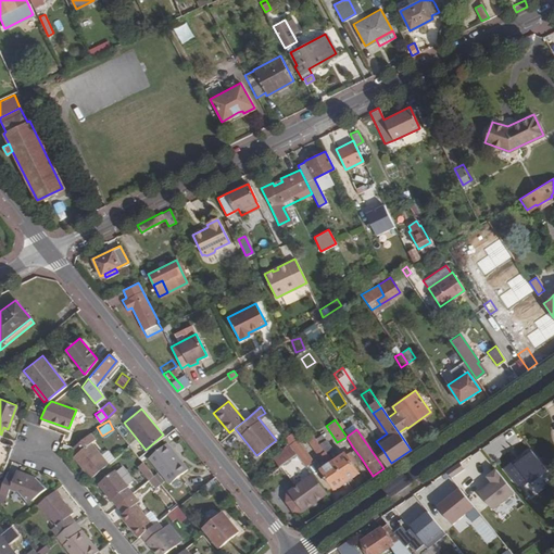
[(108,463),(90,441),(93,438),(89,431),(72,445),(71,445),(76,452),(72,455),(89,477),(108,463)]
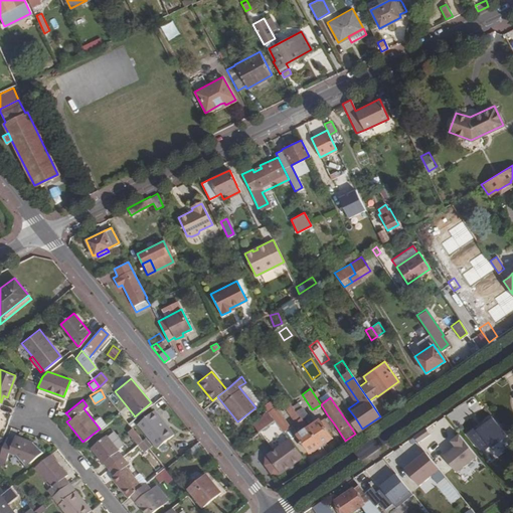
[(309,453),(320,445),(307,426),(290,402),(285,405),(302,431),(296,434),(309,453)]
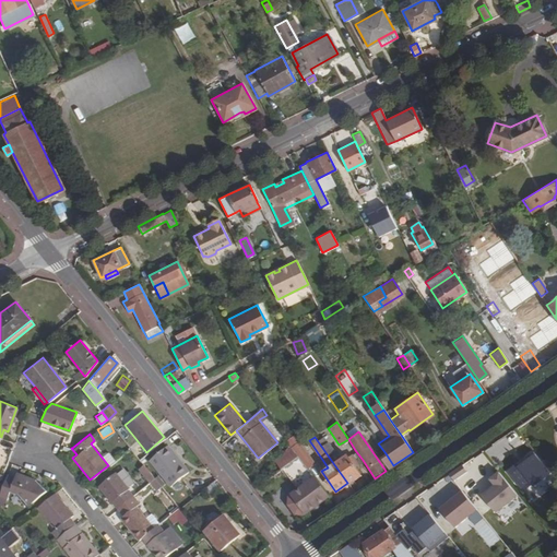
[(297,441),(289,447),(297,455),(306,467),(313,463),(297,441)]
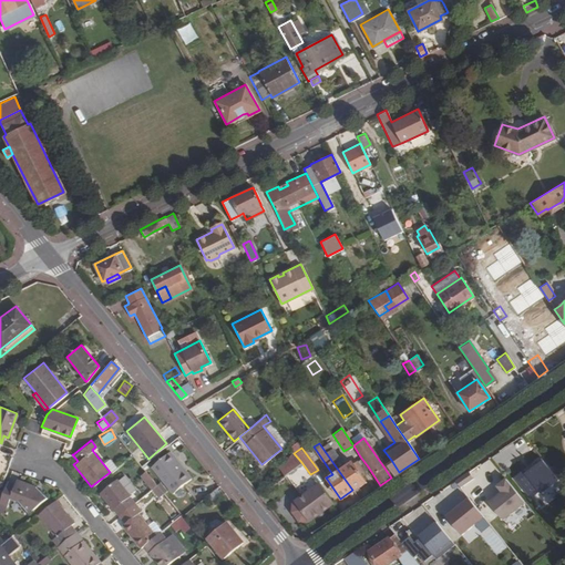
[(170,451),(150,466),(172,493),(191,478),(170,451)]
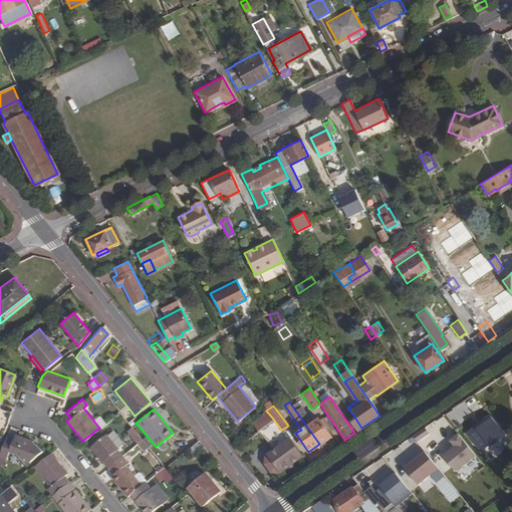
[(306,426),(319,444),(330,436),(325,428),(333,423),(326,414),(319,419),(318,418),(306,426)]
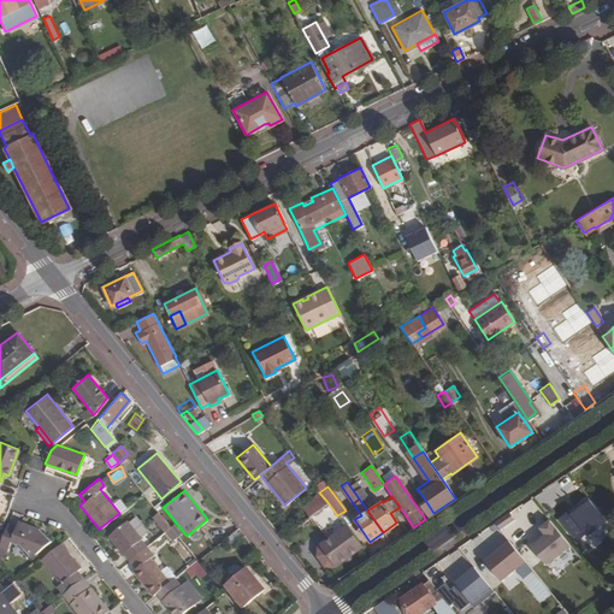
[(571,513),(561,520),(578,541),(585,536),(586,538),(608,521),(589,499),(579,507),(580,509),(573,515),(571,513)]
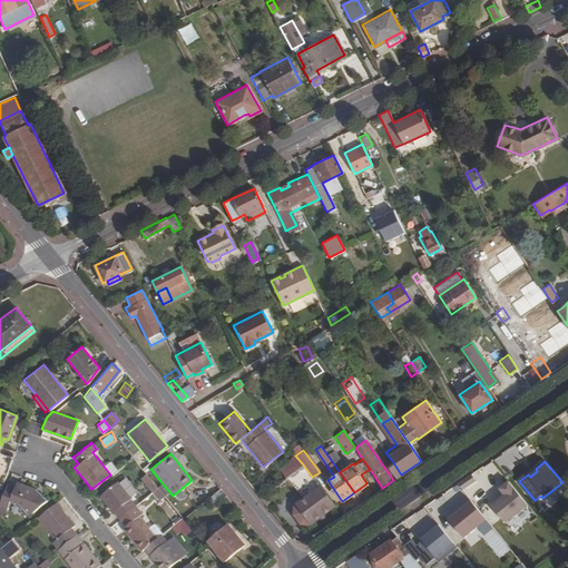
[(393,462),(389,466),(397,478),(401,475),(393,462)]
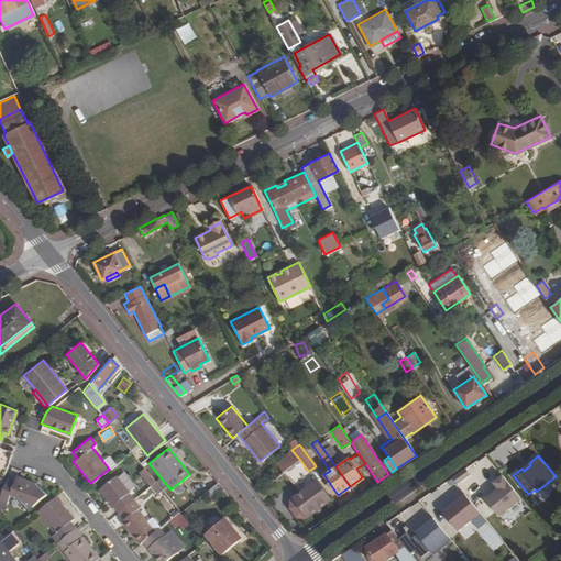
[(304,517),(306,516),(329,498),(315,480),(308,471),(299,459),(283,471),(298,492),(292,496),(288,507),(296,517),(304,517)]
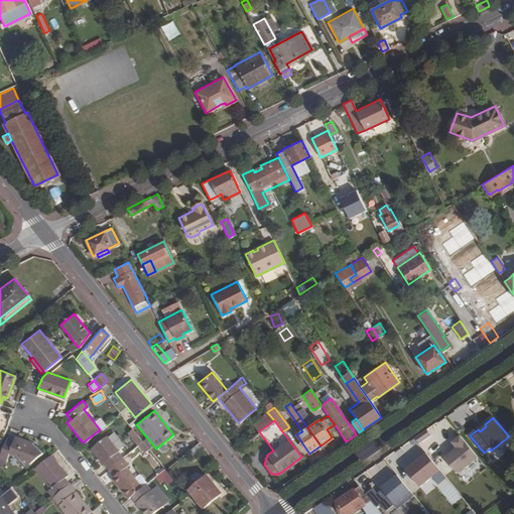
[(426,426),(412,436),(417,442),(431,432),(426,426)]
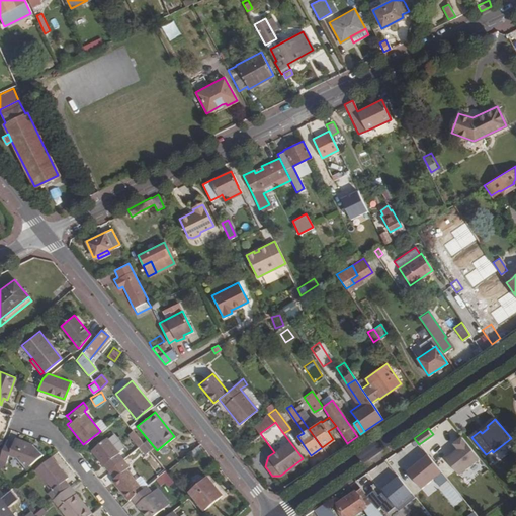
[(138,436),(132,429),(127,433),(133,440),(138,436)]
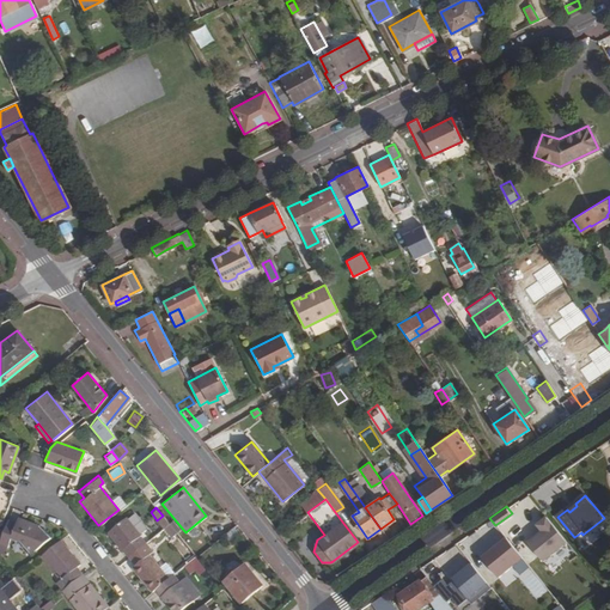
[(132,513),(126,518),(138,534),(145,528),(132,513)]
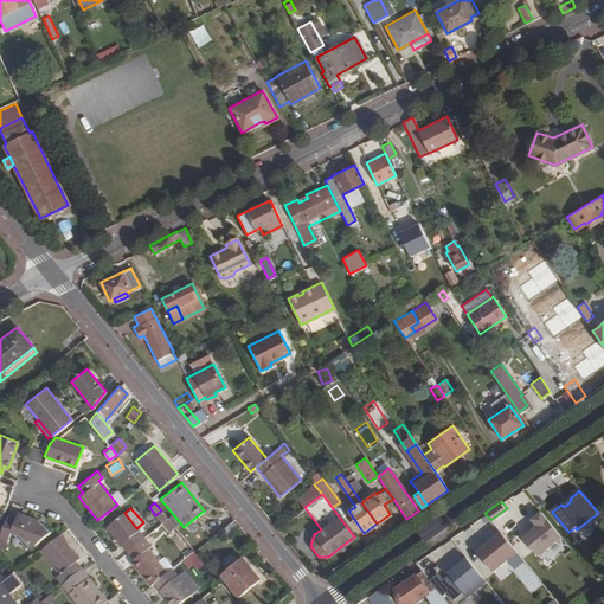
[(166,518),(161,511),(155,515),(161,521),(166,518)]
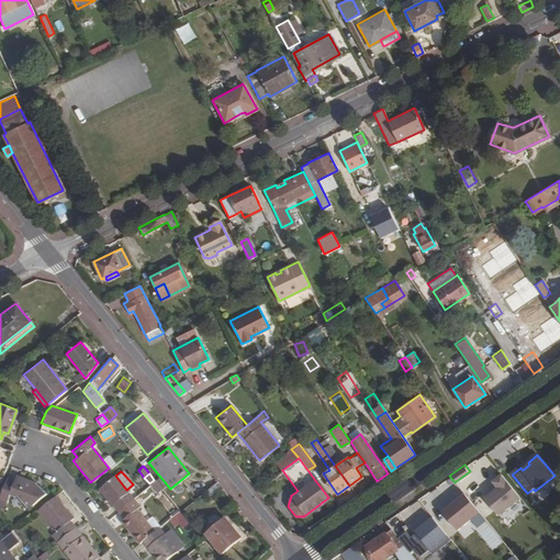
[(4,479),(1,486),(0,490),(0,507),(3,508),(9,493),(18,495),(26,508),(45,493),(34,481),(15,474),(14,479),(13,482),(4,479)]
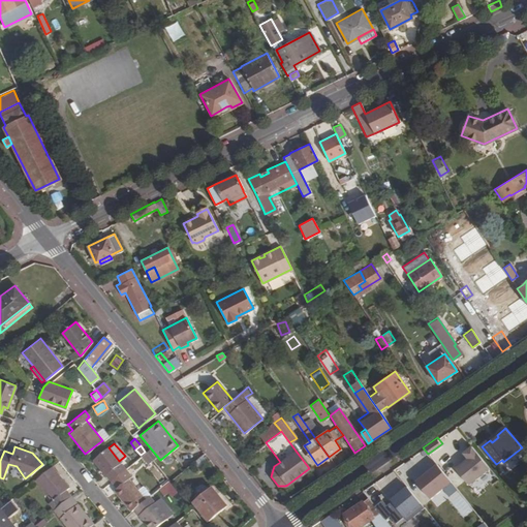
[(107,446),(92,459),(110,481),(125,468),(119,461),(109,447),(107,446)]
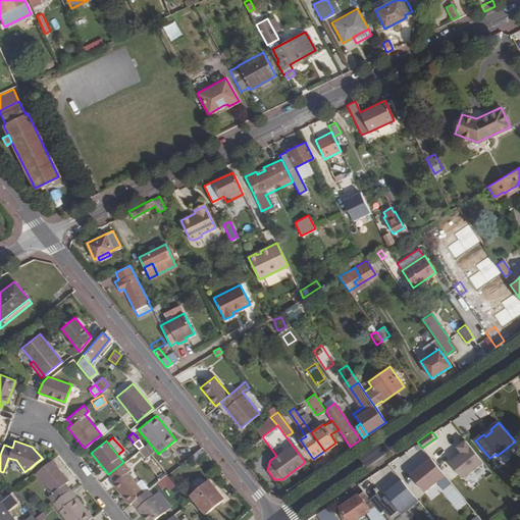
[(450,463),(463,479),(483,463),(466,442),(458,448),(461,452),(460,455),(450,463)]
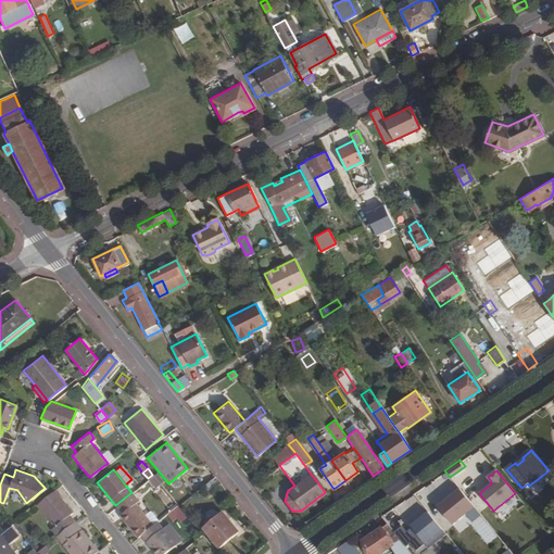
[(53,489),(36,504),(53,526),(50,528),(55,534),(73,520),(68,514),(72,512),(53,489)]
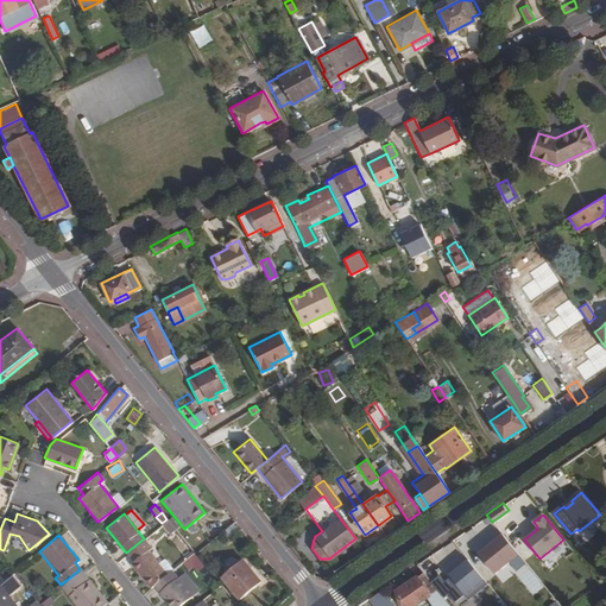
[(503,535),(478,554),(494,574),(518,555),(503,535)]
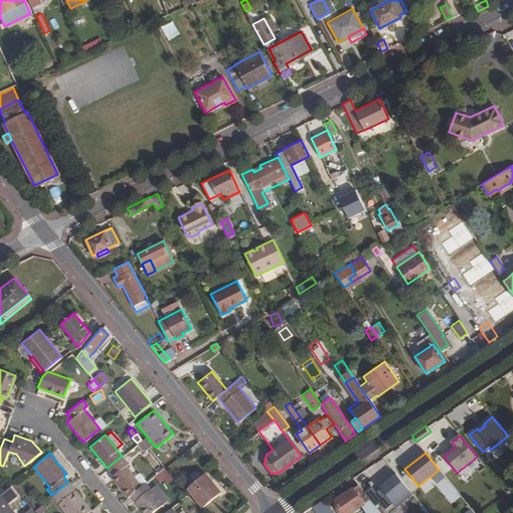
[(141,485),(125,465),(128,463),(122,456),(107,468),(113,475),(110,477),(126,497),(130,495),(141,485)]
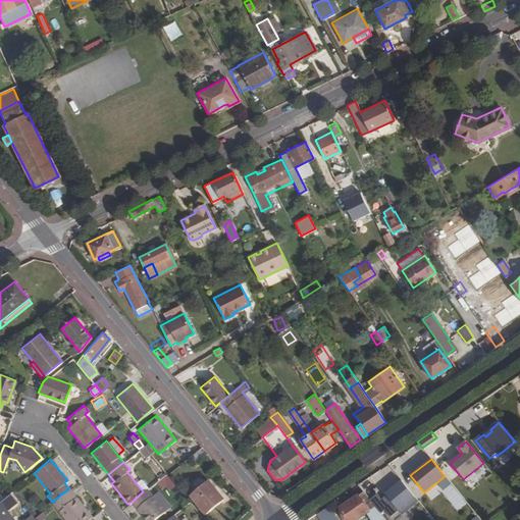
[(168,472),(155,480),(162,490),(174,482),(168,472)]
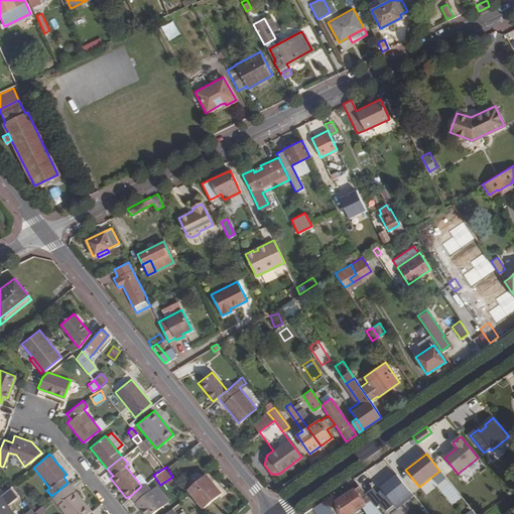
[(364,492),(375,506),(379,503),(384,510),(392,503),(396,507),(412,494),(395,474),(380,487),(380,488),(376,492),(371,486),(364,492)]
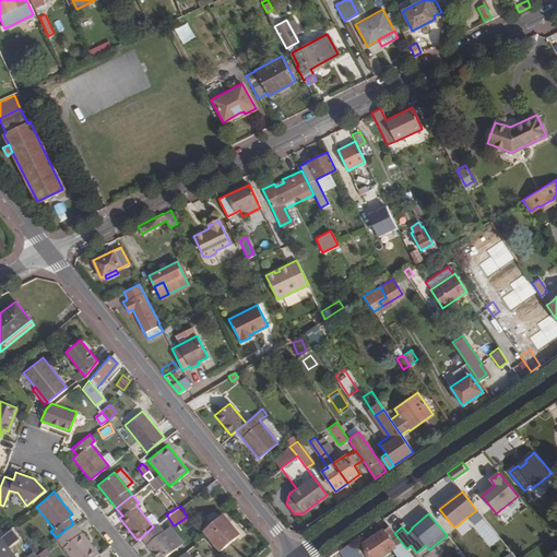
[(223,514),(203,530),(218,549),(238,533),(223,514)]
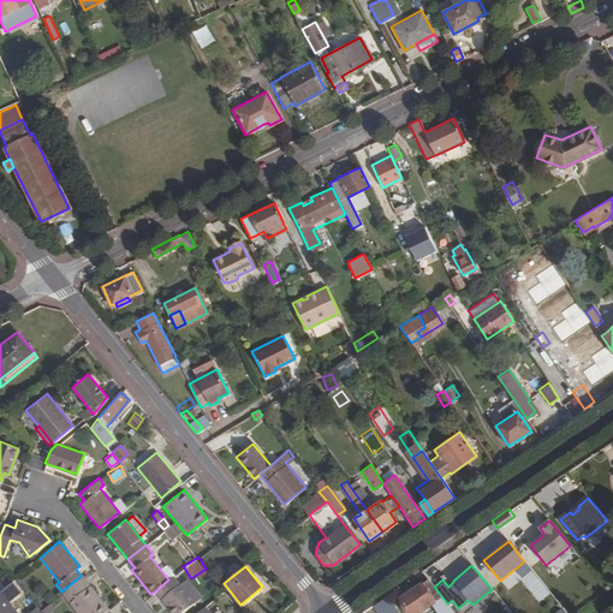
[(524,582),(536,599),(547,591),(534,575),(524,582)]
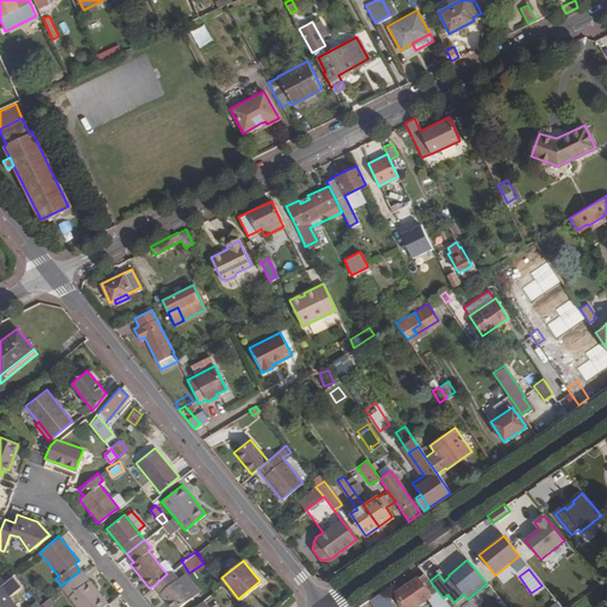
[(61,586),(60,587),(76,606),(100,606),(106,602),(107,602),(80,570),(61,586)]
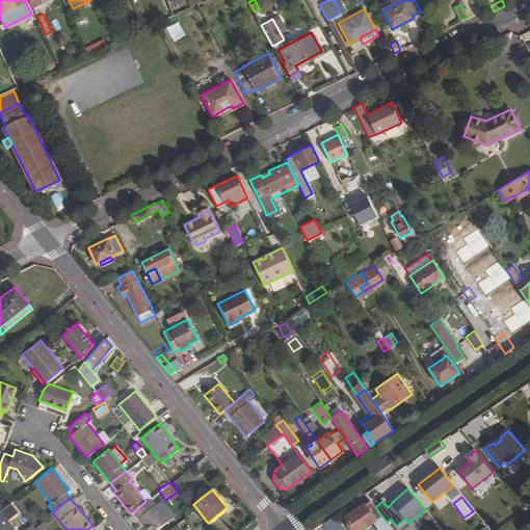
[(149,529),(154,529),(167,521),(150,498),(146,501),(134,511),(149,529)]
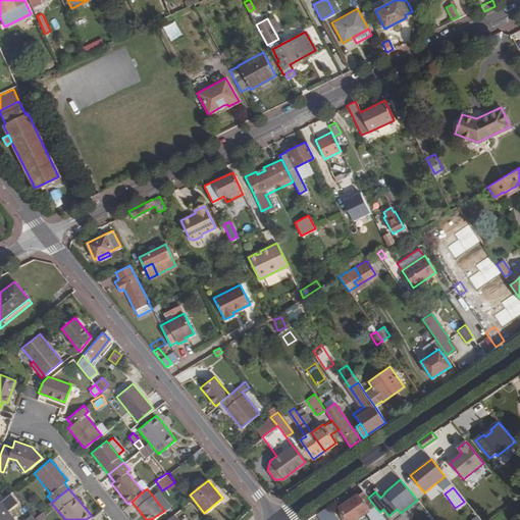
[(370,519),(385,519),(379,512),(368,498),(362,490),(357,495),(356,494),(339,506),(340,509),(336,511),(343,519),(353,519),(365,512),(370,519)]
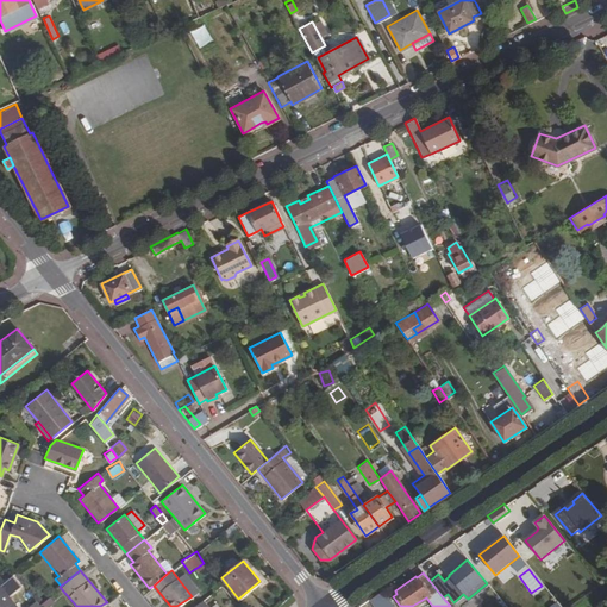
[(0,606),(17,606),(0,586),(0,606)]
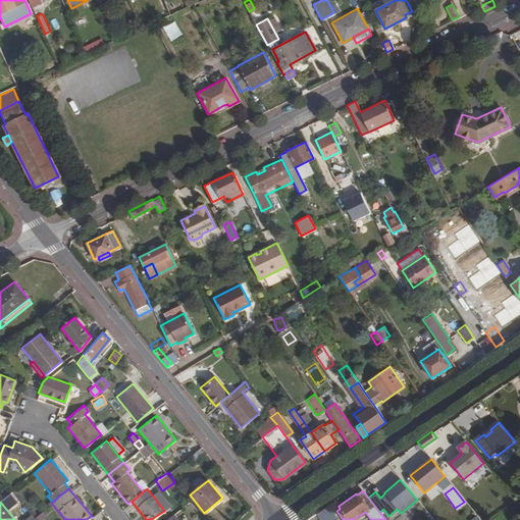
[(336,519),(327,506),(315,513),(320,519),(336,519)]
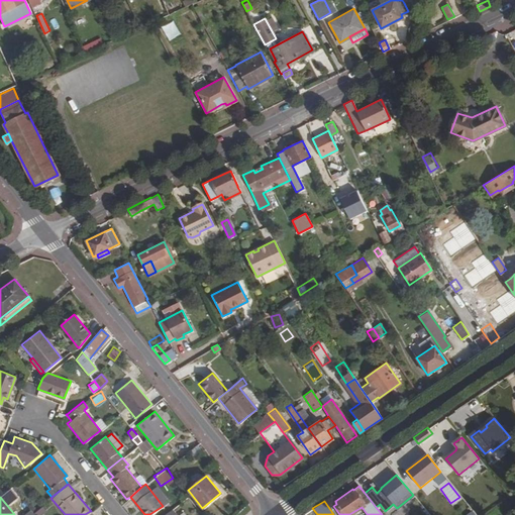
[(23,511),(18,514),(32,514),(34,514),(27,506),(22,510),(23,511)]
